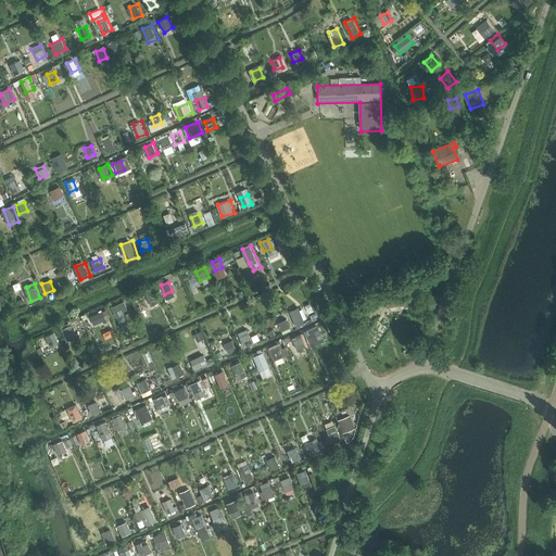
[(154,315),(164,312),(155,287),(147,290),(154,315)]
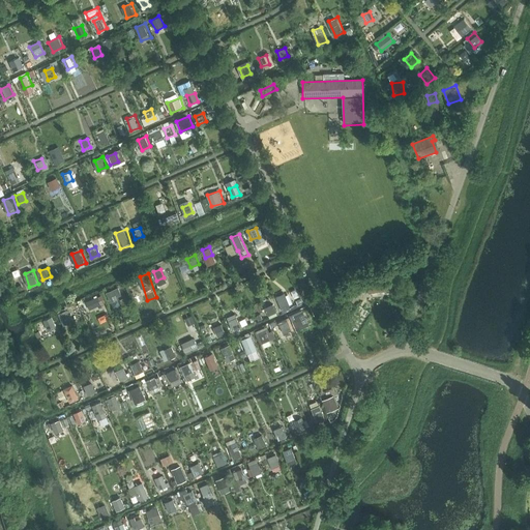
[(112,289),(104,294),(108,303),(117,298),(112,289)]
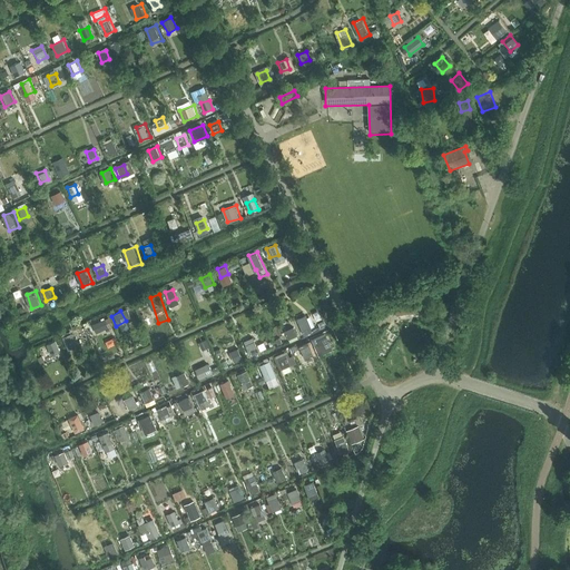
[(305,315),(295,320),(301,330),(310,325),(305,315)]
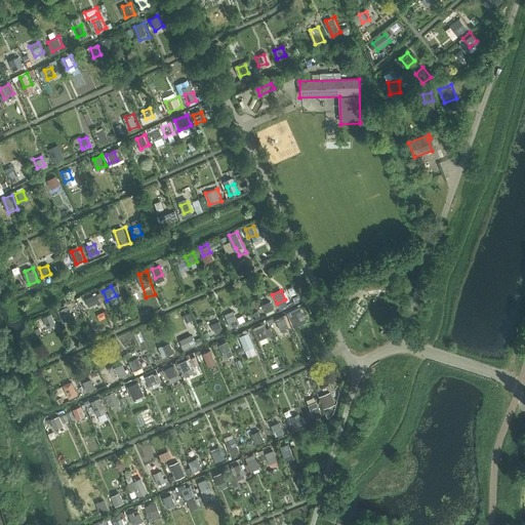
[(260,298),(267,313),(275,309),(269,295),(260,298)]
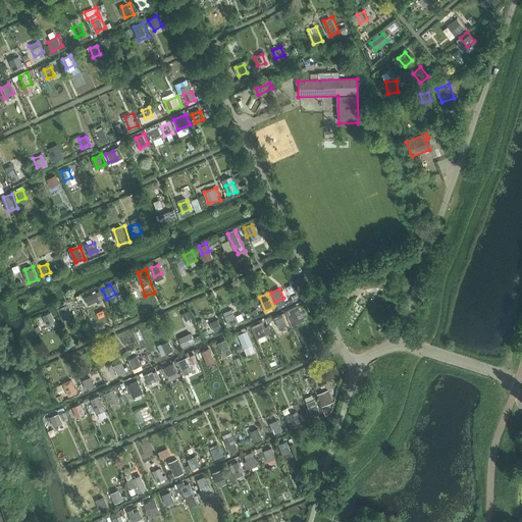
[(66,304),(59,307),(62,315),(70,312),(66,304)]
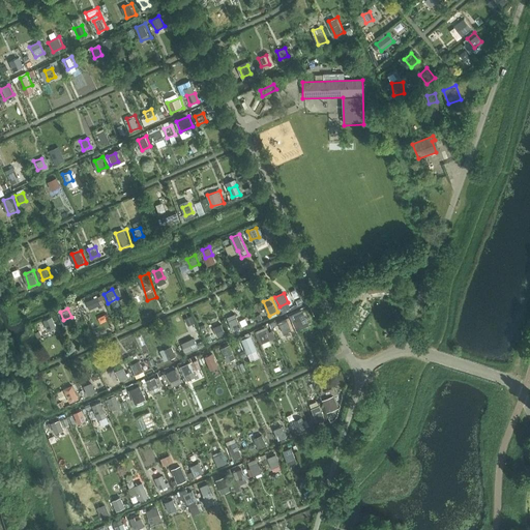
[(237,314),(230,317),(233,326),(241,323),(237,314)]
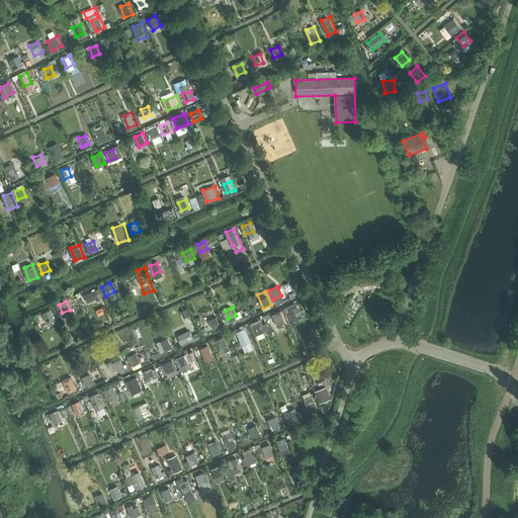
[(44,313),(49,323),(57,318),(52,309),(44,313)]
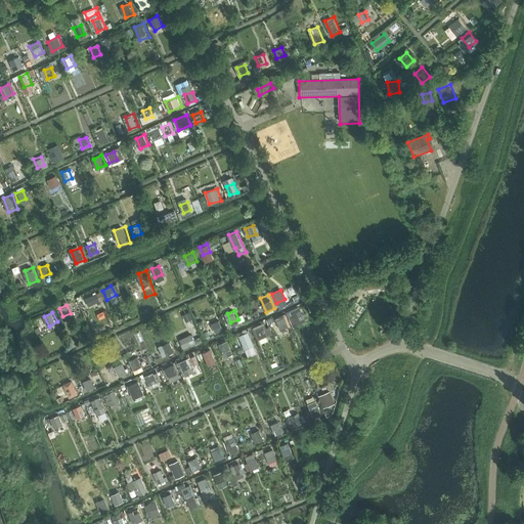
[(284,313),(274,318),(279,328),(289,322),(284,313)]
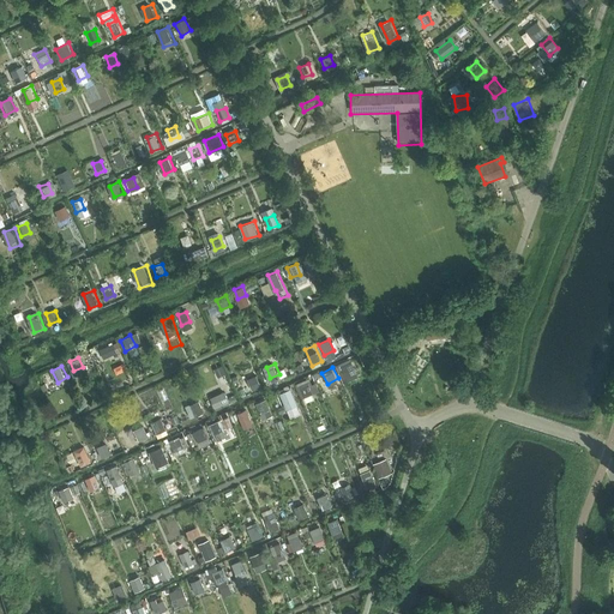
[(315,398),(314,392),(318,391),(313,377),(299,381),(306,402),(315,398)]
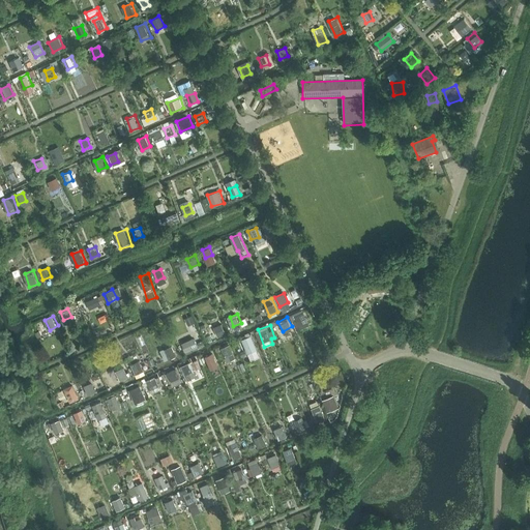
[(245,336),(238,341),(243,350),(251,346),(245,336)]
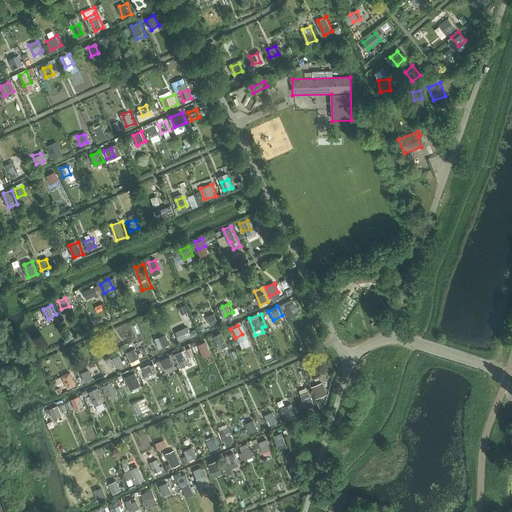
[(181,326),(173,329),(176,338),(184,335),(181,326)]
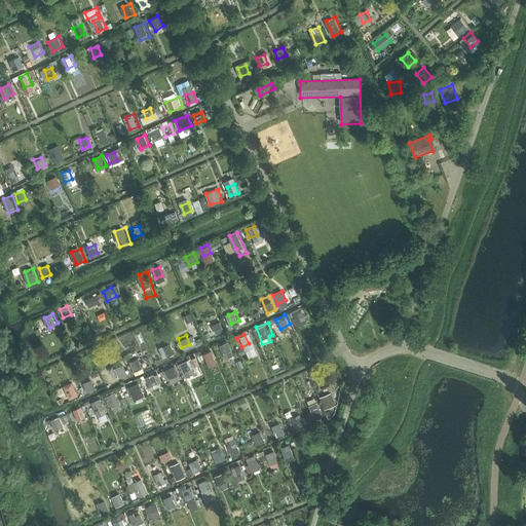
[(228,341),(220,345),(226,359),(235,354),(228,341)]
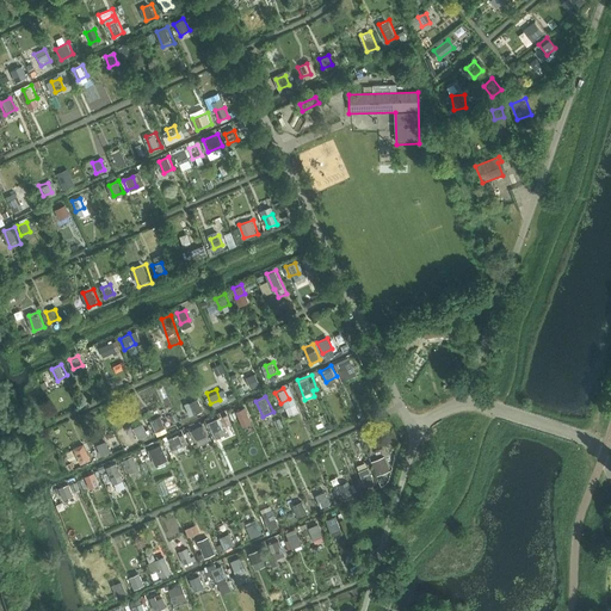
[(245,407),(235,411),(240,420),(248,417),(245,407)]
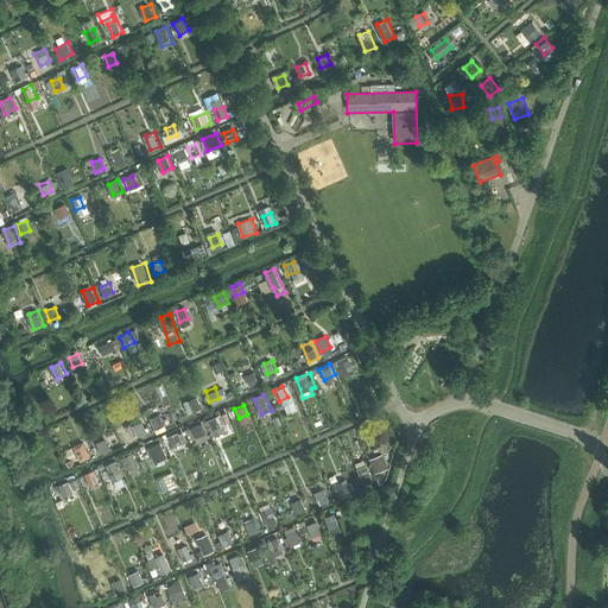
[(171,407),(162,411),(165,420),(175,418),(171,407)]
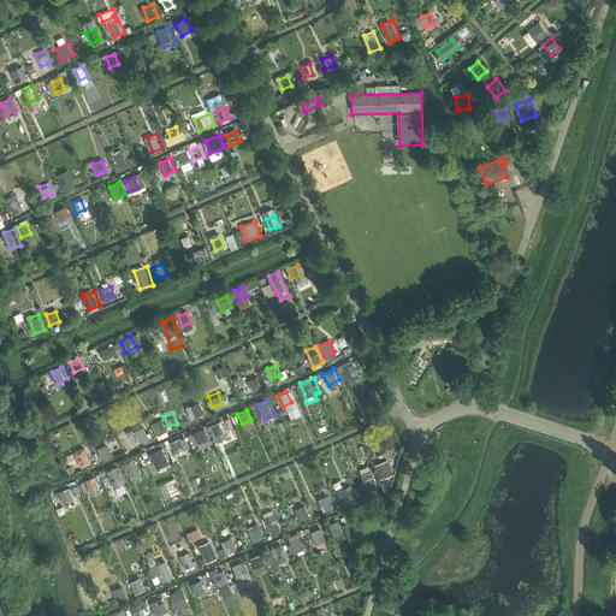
[(211,426),(218,442),(237,432),(229,416),(211,426)]
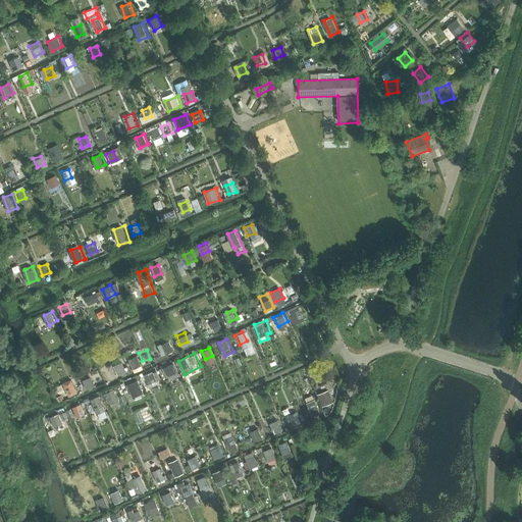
[(119,374),(127,371),(123,361),(115,365),(119,374)]
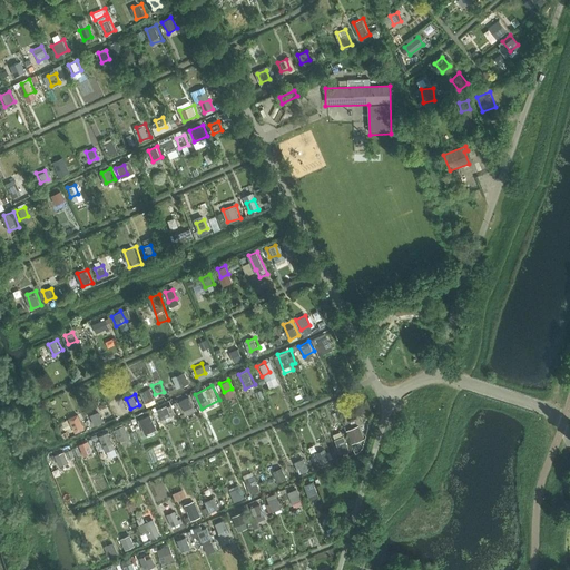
[(187,396),(179,399),(183,409),(190,405),(187,396)]
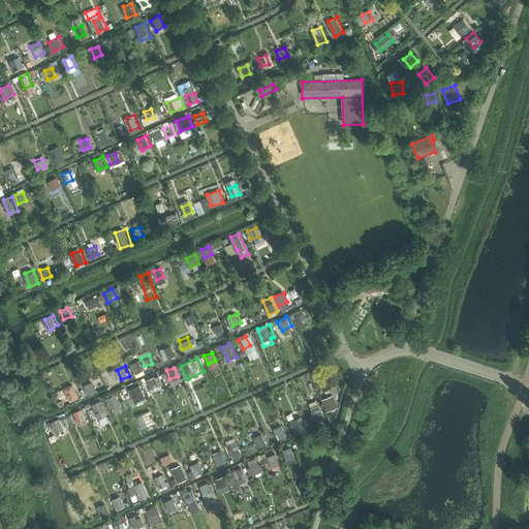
[(151,390),(163,382),(159,373),(146,379),(151,390)]
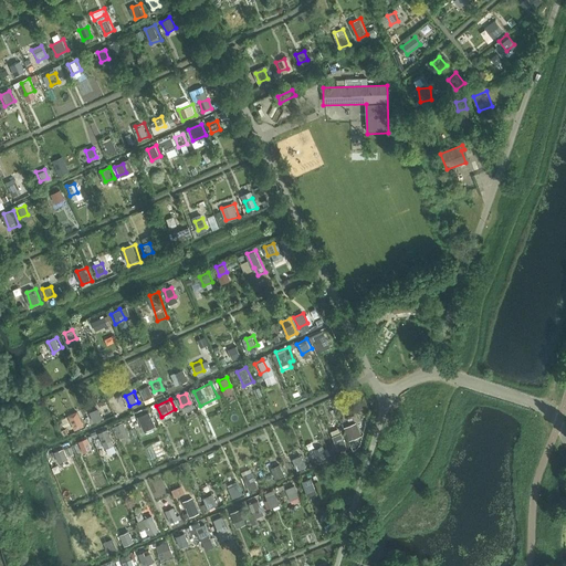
[(94,406),(86,408),(90,418),(97,415),(94,406)]
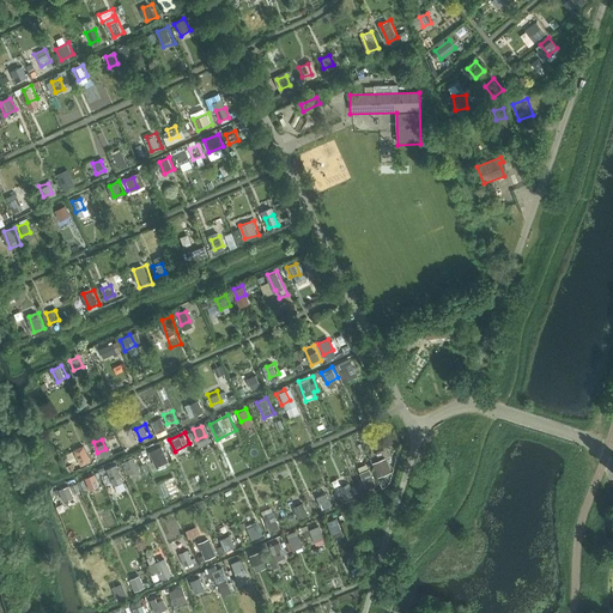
[(86,444),(68,451),(74,468),(92,461),(86,444)]
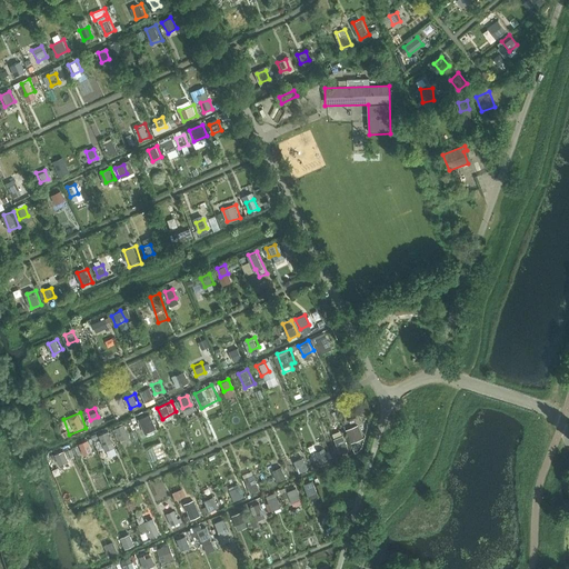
[(146,413),(137,417),(141,426),(149,423),(146,413)]
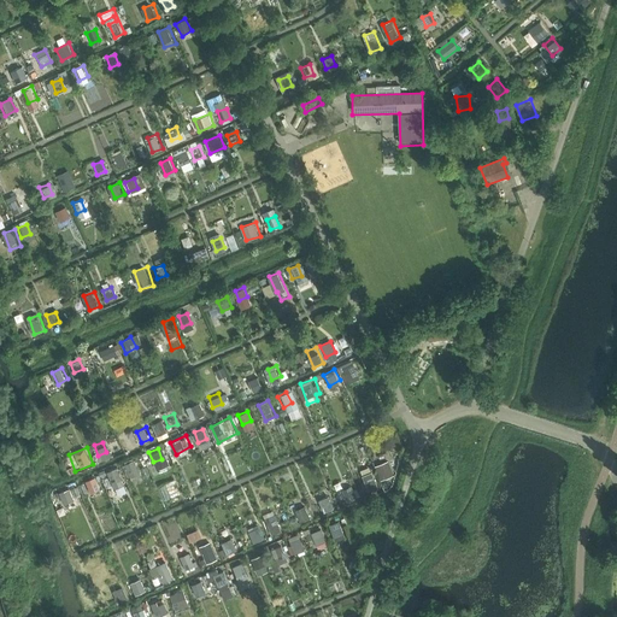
[(133,480),(142,476),(136,458),(125,463),(133,480)]
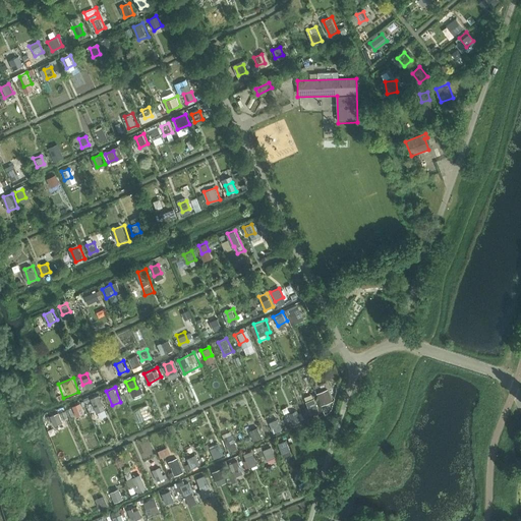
[(329,388),(317,393),(323,405),(334,400),(329,388)]
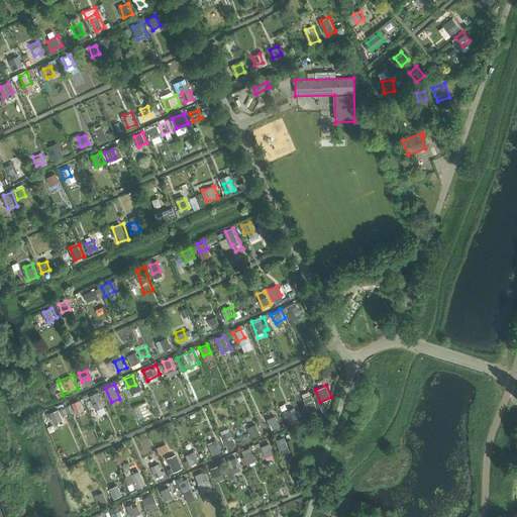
[(94,394),(86,397),(90,406),(97,403),(94,394)]
